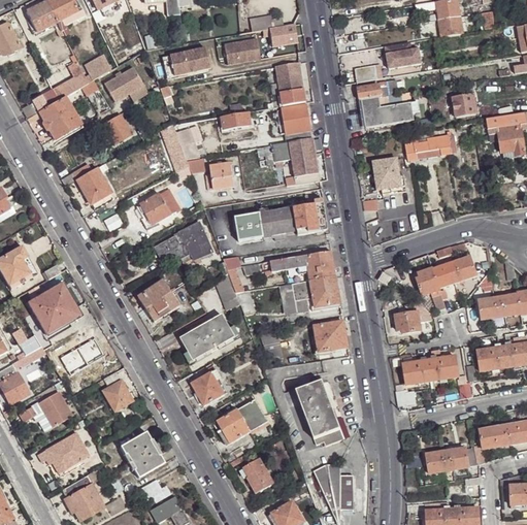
[(35,30),(53,22),(56,20),(45,0),(43,0),(26,9),(28,14),(35,30)]
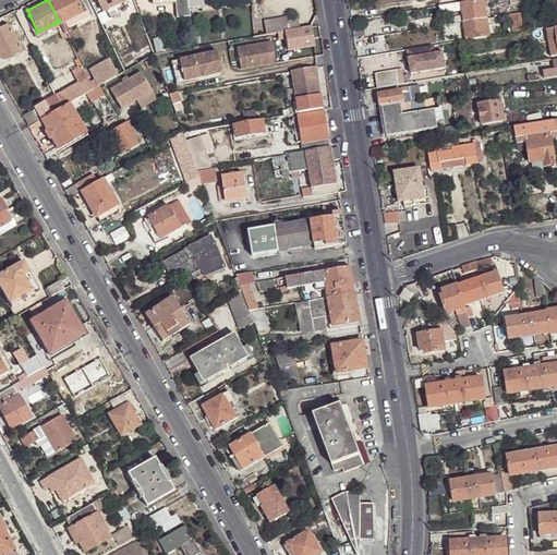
[(48,0),(59,21),(82,10),(76,0),(48,0)]
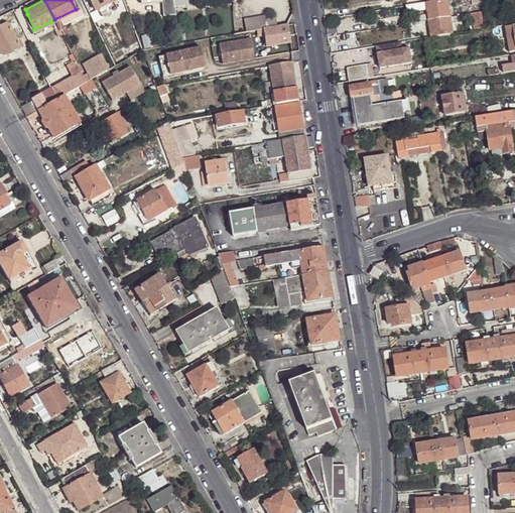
[(91,0),(95,8),(98,6),(111,1),(113,0),(91,0)]
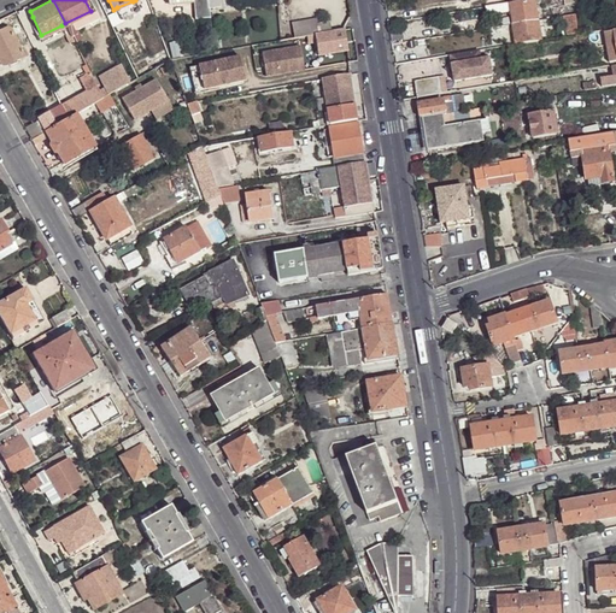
[(207,5),(206,0),(192,0),(194,16),(209,15),(207,5)]
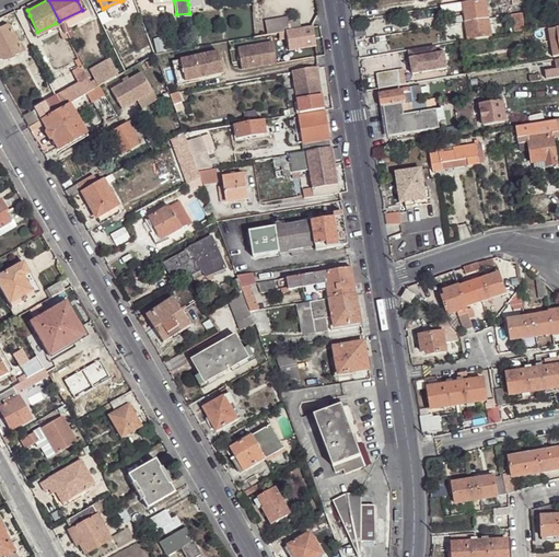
[(463,1),(462,1),(465,20),(488,16),(485,0),(468,0),(463,1)]
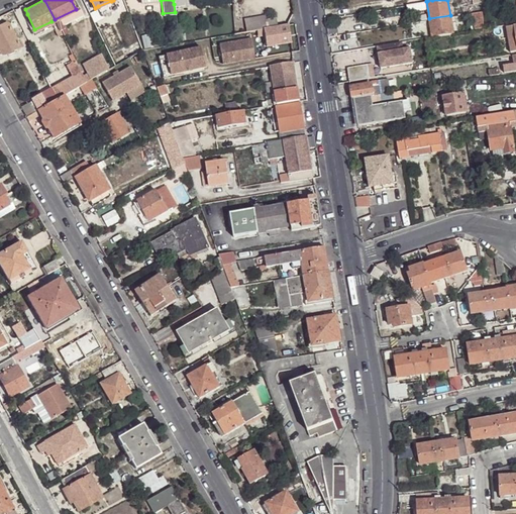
[(111,1),(98,6),(102,13),(114,7),(111,1)]
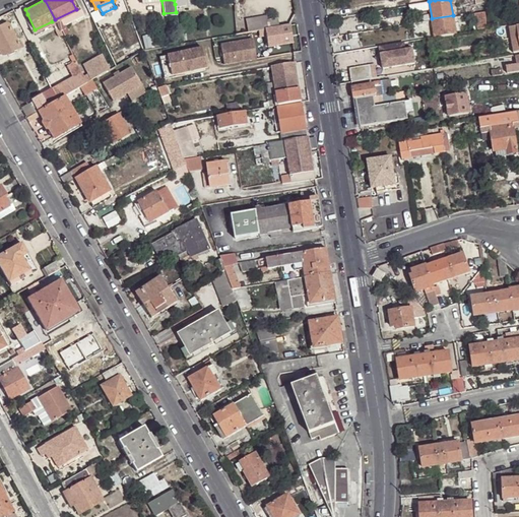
[(55,19),(58,25),(64,22),(79,15),(76,9),(55,19)]
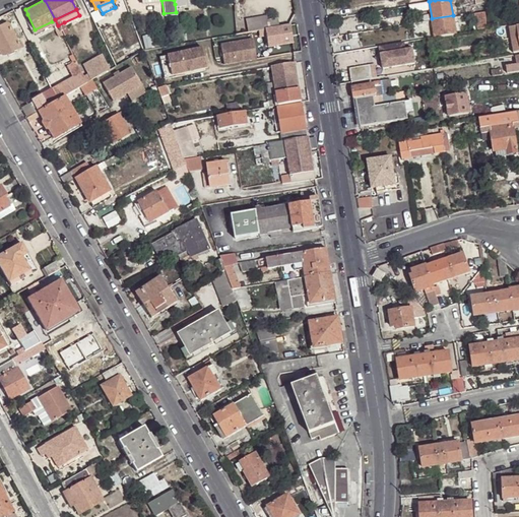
[(487,27),(485,10),(475,11),(477,29),(487,27)]
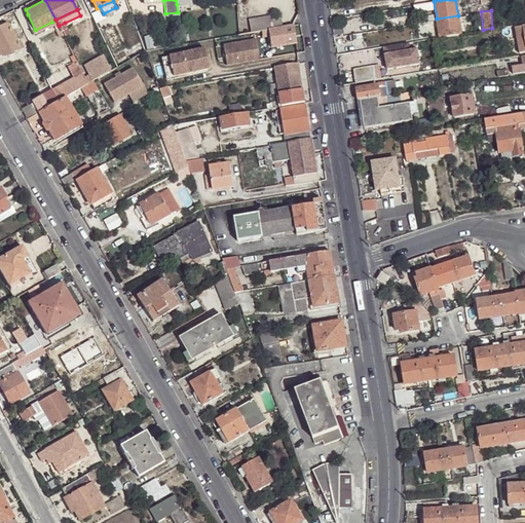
[(35,30),(28,14),(25,15),(32,31),(35,30)]
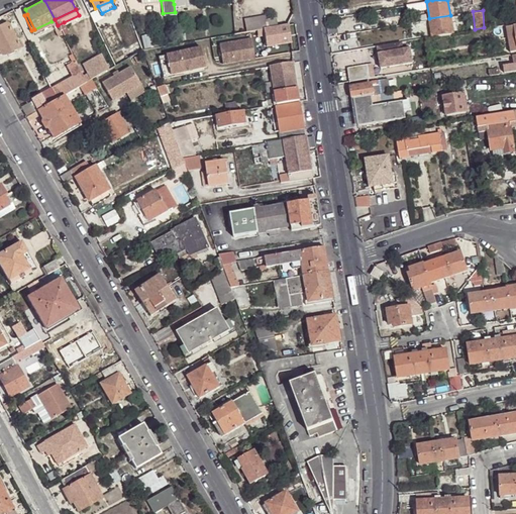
[(262,26),(266,26),(264,19),(263,14),(243,17),(245,29),(262,26)]
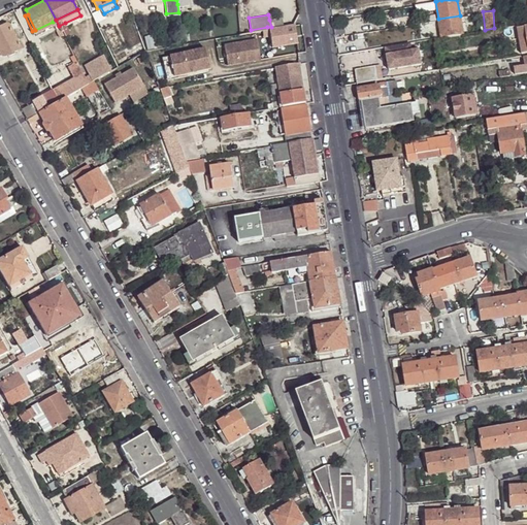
[(460,15),(438,19),(441,37),(463,33),(460,15)]
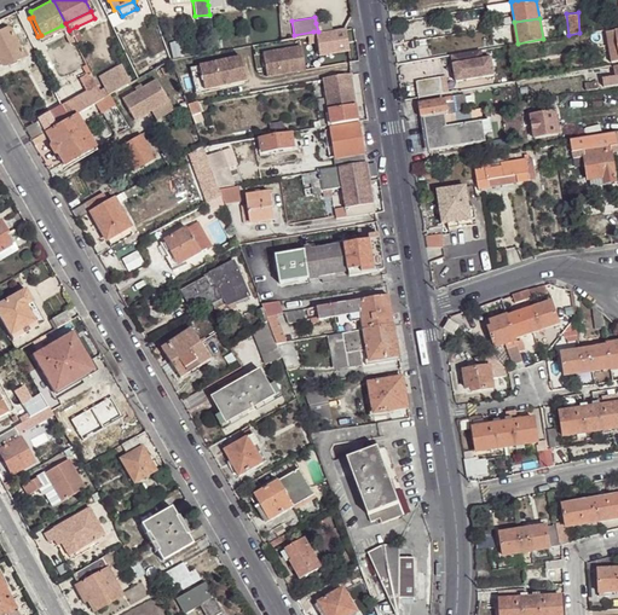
[(318,32),(329,29),(328,21),(316,23),(318,32)]
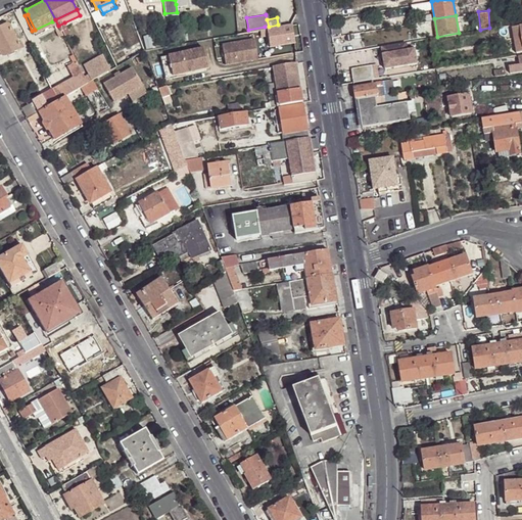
[(58,34),(61,32),(59,29),(58,26),(55,19),(52,21),(58,34)]
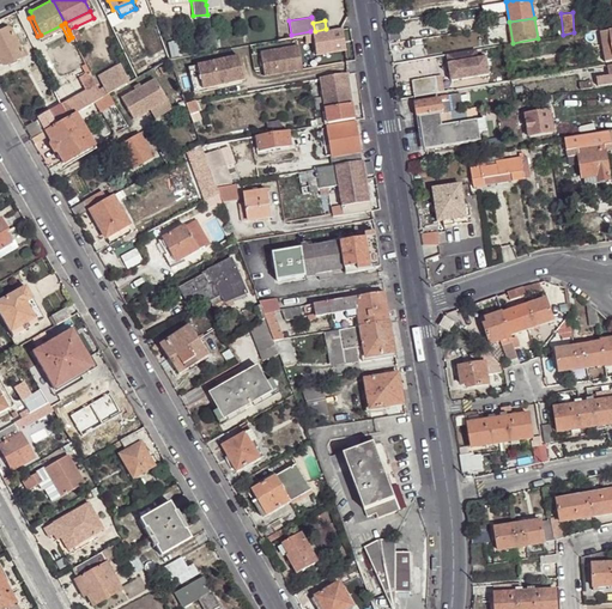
[(0,61),(5,62),(23,54),(10,26),(6,25),(0,29),(0,61)]
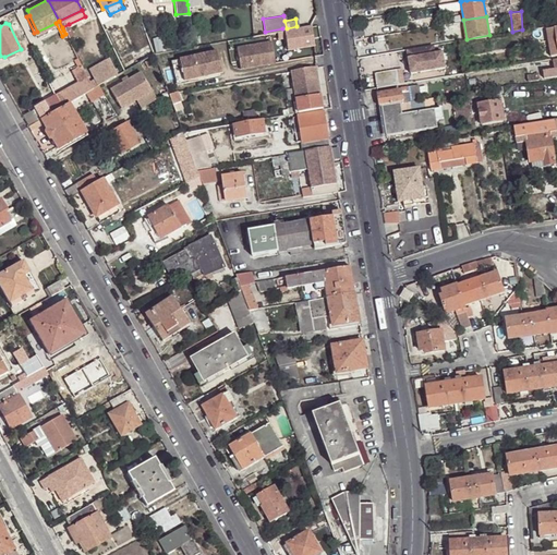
[(287,28),(282,28),(286,47),(312,43),(310,24),(297,26),(287,28)]
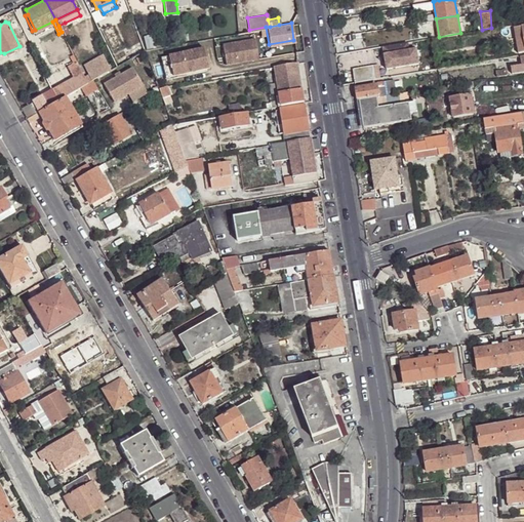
[(500,34),(504,35),(506,34),(508,32),(507,29),(505,27),(501,27),(499,29),(498,32),(500,34)]
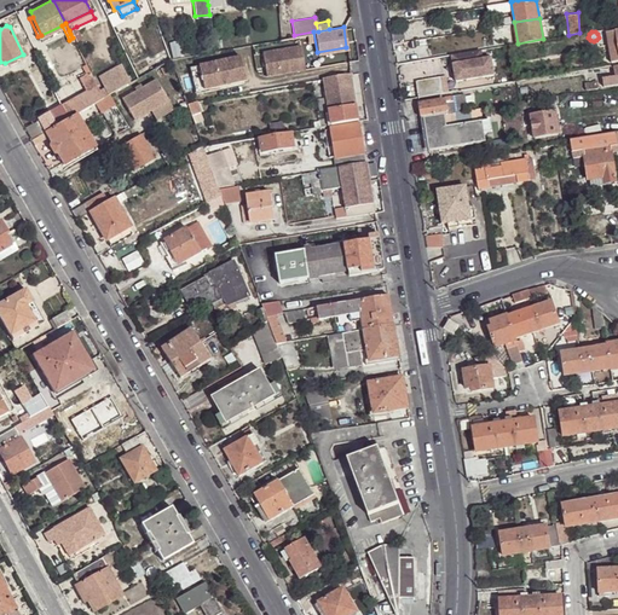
[(617,61),(617,47),(616,32),(606,33),(611,63),(617,61)]
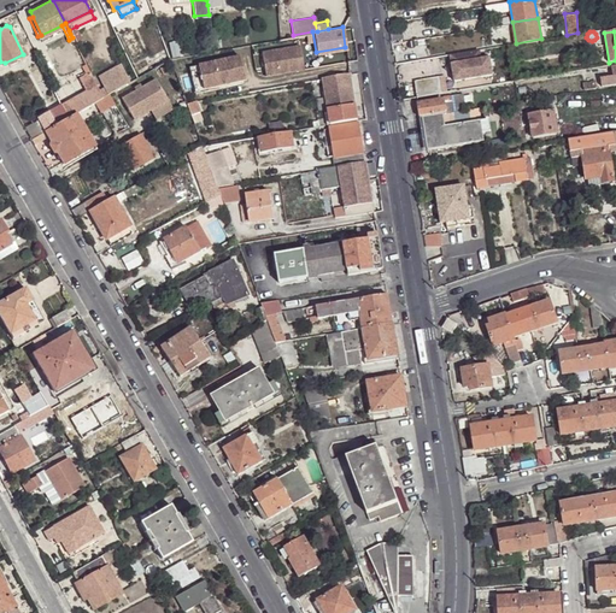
[(177,45),(164,48),(168,57),(179,54),(177,45)]
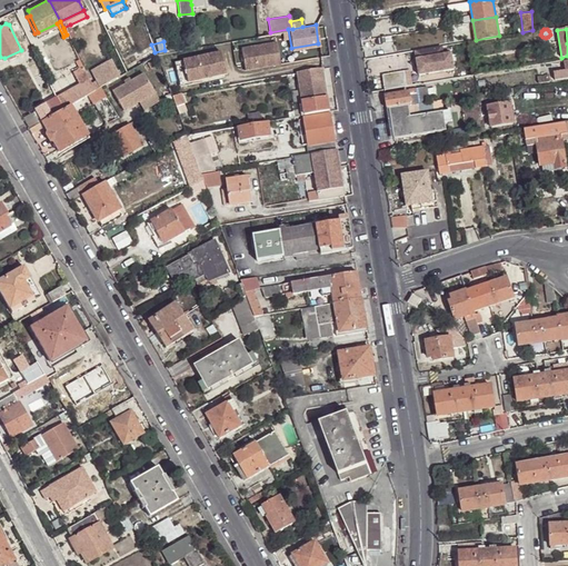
[(243,69),(273,63),(270,41),(239,47),(243,69)]
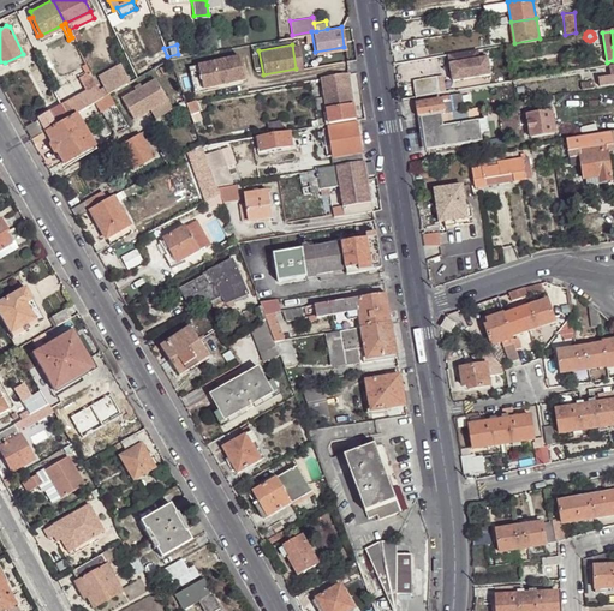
[(167,57),(164,48),(150,57),(155,64),(167,57)]
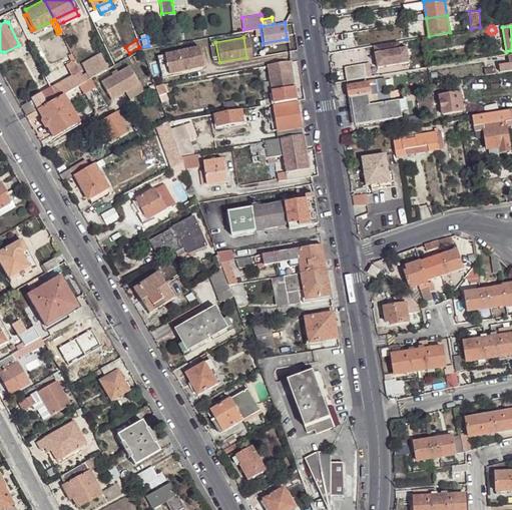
[(398,41),(374,45),(377,66),(409,61),(407,47),(400,48),(398,41)]
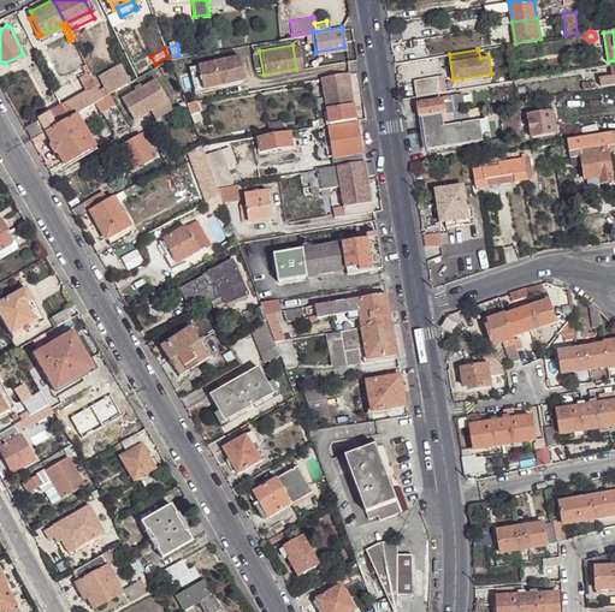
[(196,63),(201,85),(218,82),(243,77),(238,54),(196,63)]
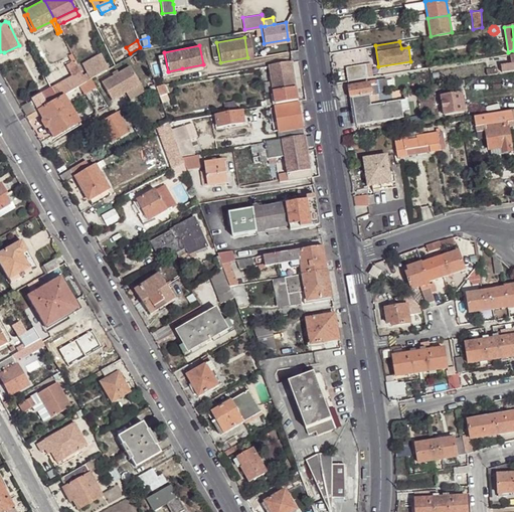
[(88,78),(90,77),(108,66),(99,52),(80,62),(88,78)]
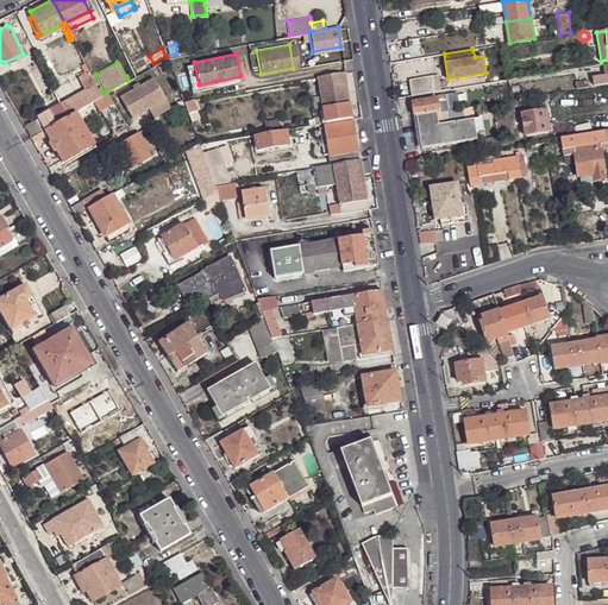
[(200,88),(199,84),(194,62),(186,63),(190,89),(200,88)]
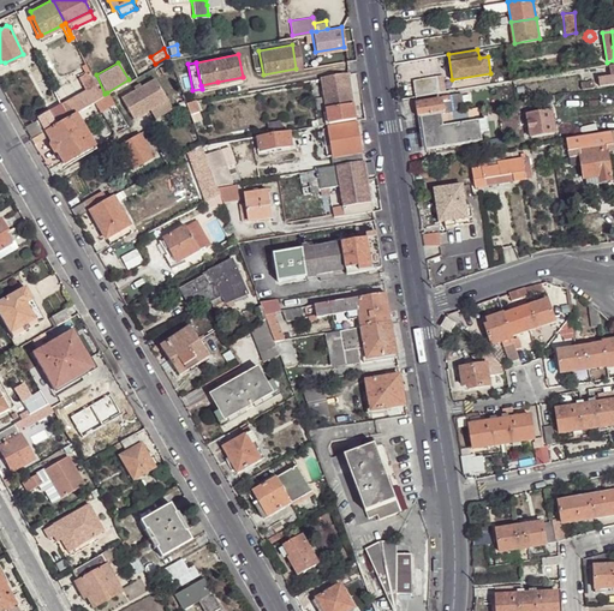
[(613,84),(613,66),(609,67),(612,77),(598,79),(600,88),(613,84)]
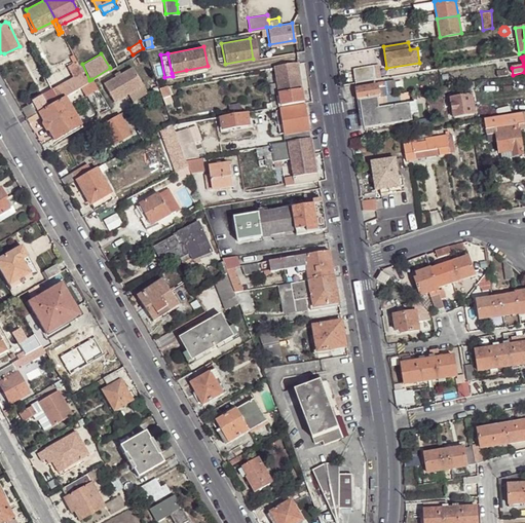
[(72,76),(81,71),(75,60),(73,62),(67,65),(72,76)]
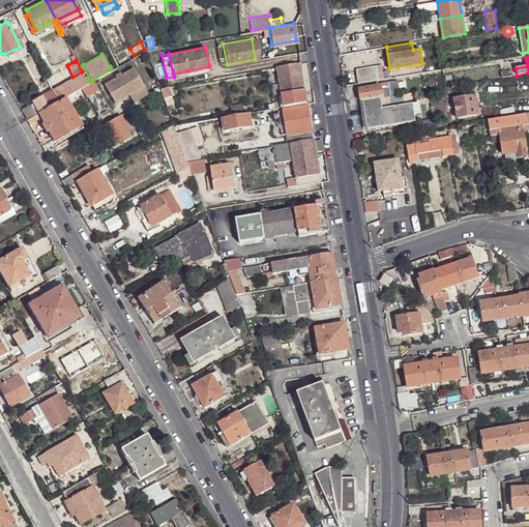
[(303,89),(299,62),(276,66),(282,93),(303,89)]
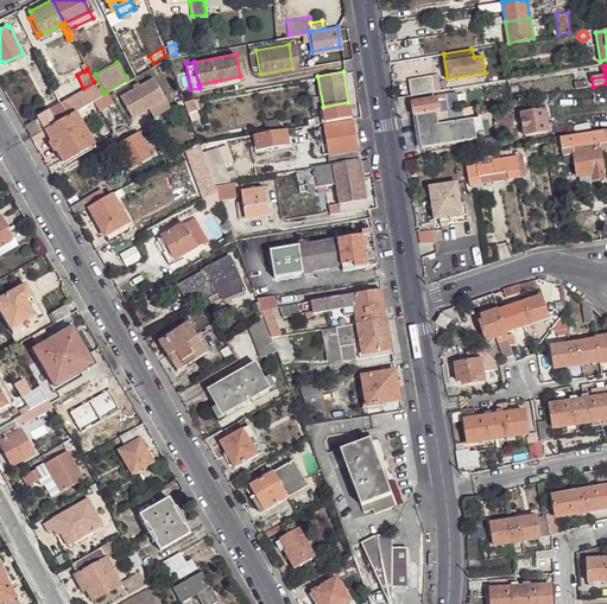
[(408,78),(410,94),(434,90),(432,87),(431,75),(408,78)]
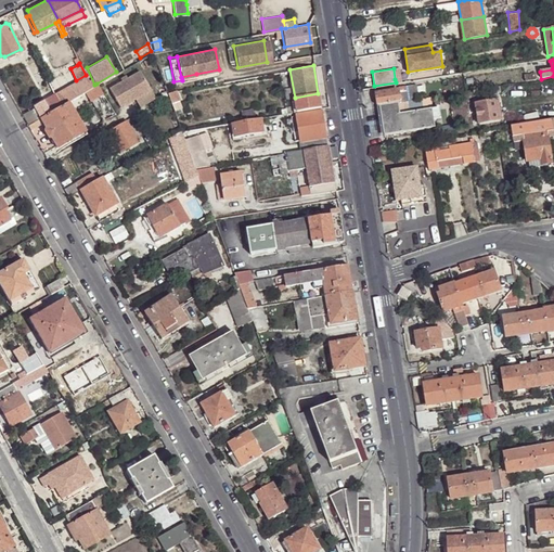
[(119,106),(133,98),(149,88),(138,69),(108,88),(119,106)]
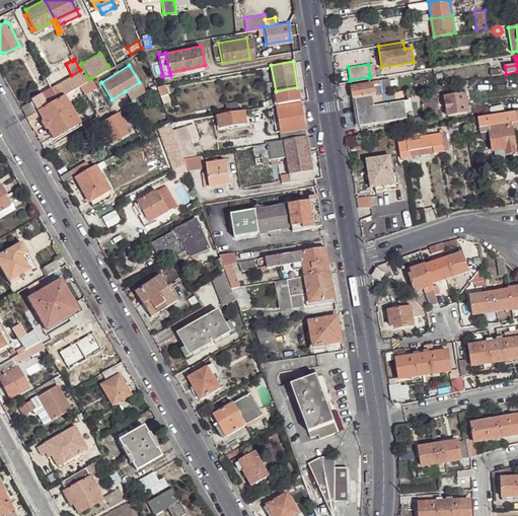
[(70,89),(85,81),(80,70),(71,75),(64,79),(70,89)]
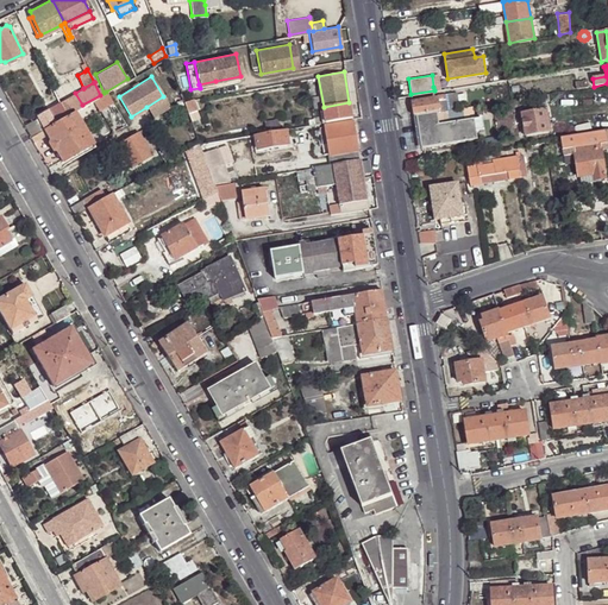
[(112,101),(106,92),(104,93),(100,95),(104,101),(98,105),(100,109),(112,101)]
